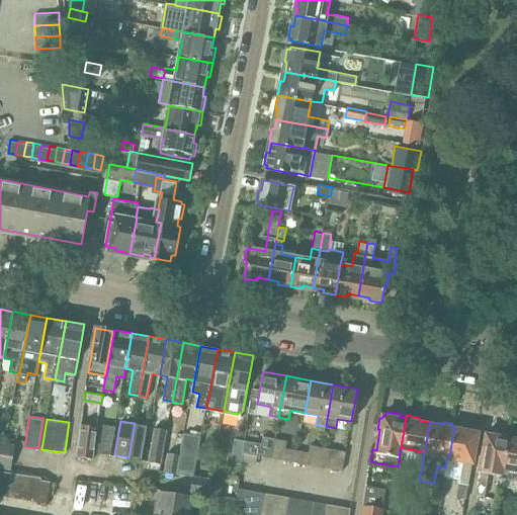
[(77,454),(93,457),(98,426),(81,423),(77,454)]
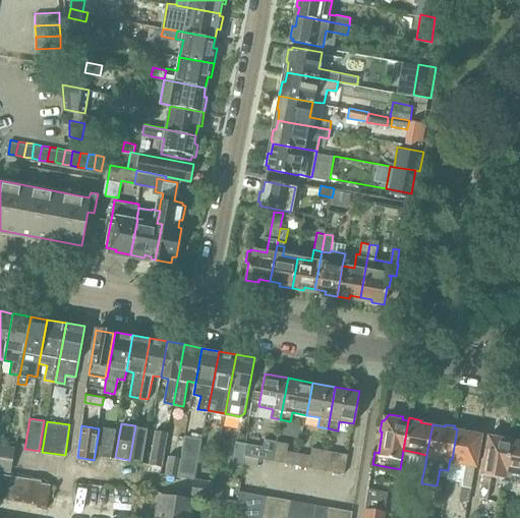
[(116,427),(103,425),(98,454),(111,456),(116,427)]
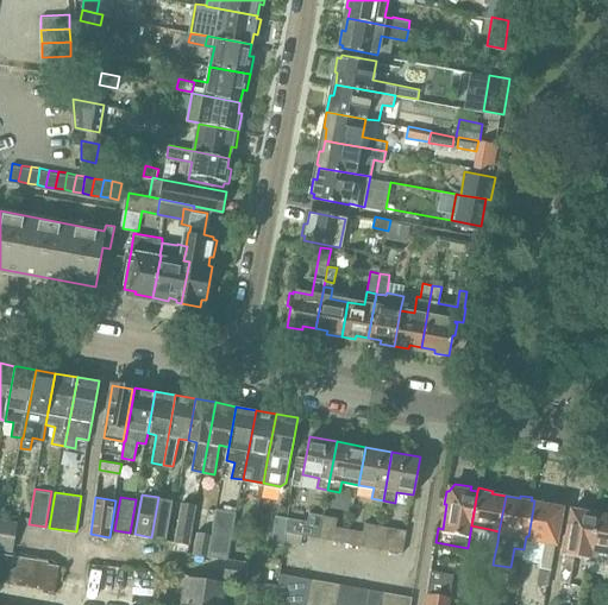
[(158,497),(151,537),(165,540),(173,499),(158,497)]
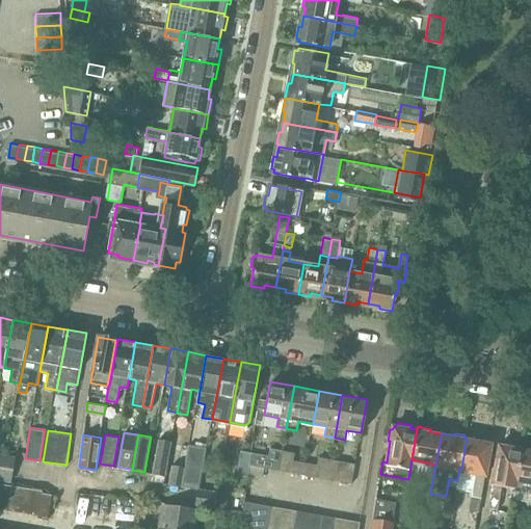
[(467,438),(461,469),(475,471),(476,472),(472,496),(481,497),(486,473),(492,443),(479,441),(480,438),(470,437),(470,439),(467,438)]
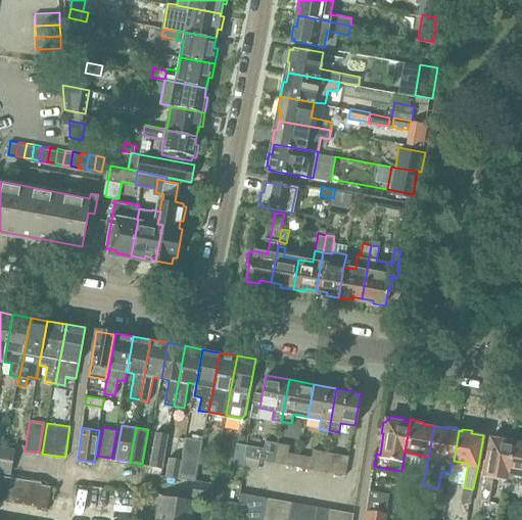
[(169,433),(155,430),(149,465),(162,467),(169,433)]
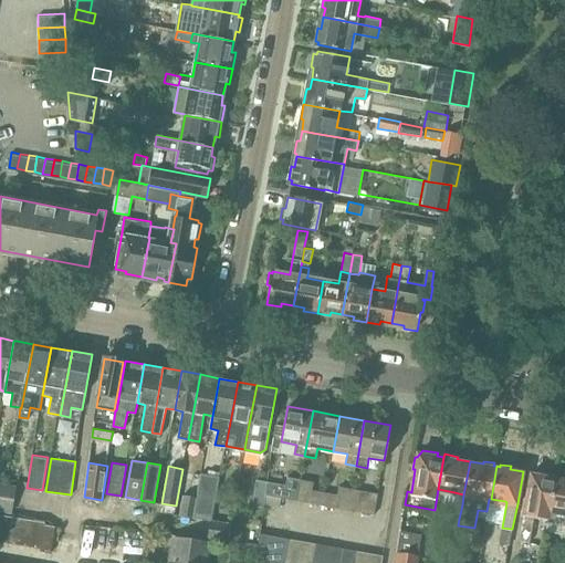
[(531,470),(520,540),(530,541),(531,532),(534,515),(542,518),(548,519),(556,475),(551,473),(551,476),(545,475),(546,472),(533,470),(531,470)]
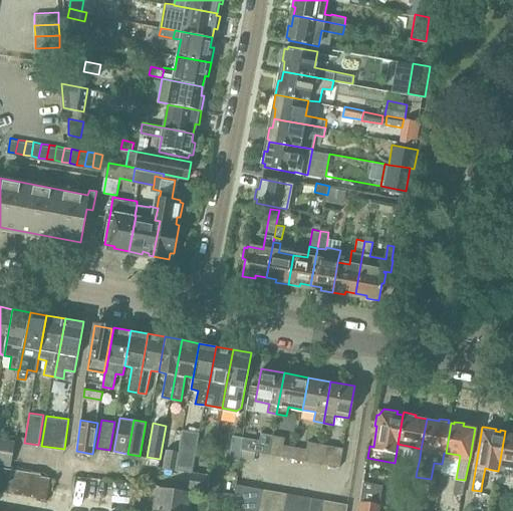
[(180,446),(179,450),(176,469),(193,471),(200,432),(183,429),(180,446)]
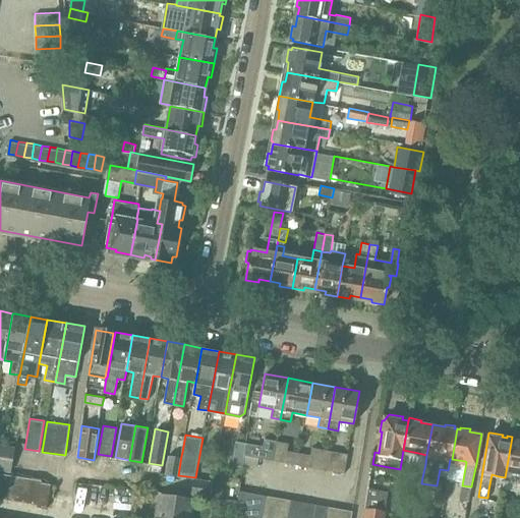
[(505,477),(505,479),(519,482),(517,494),(519,495),(519,438),(512,437),(505,477)]
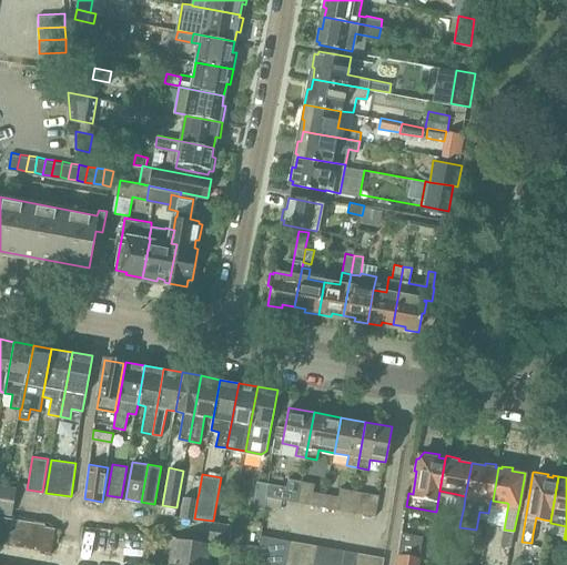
[(284,498),(296,501),(301,480),(289,477),(287,485),(270,482),(266,505),(282,507),(284,498)]
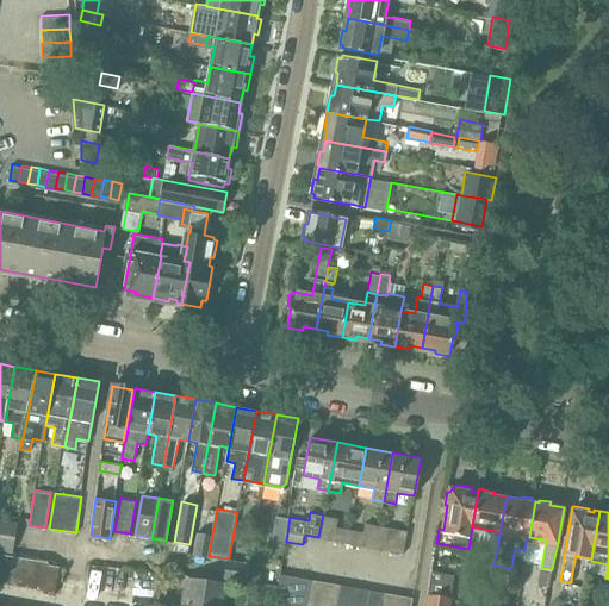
[(285,544),(286,542),(290,517),(277,514),(272,543),(285,544)]
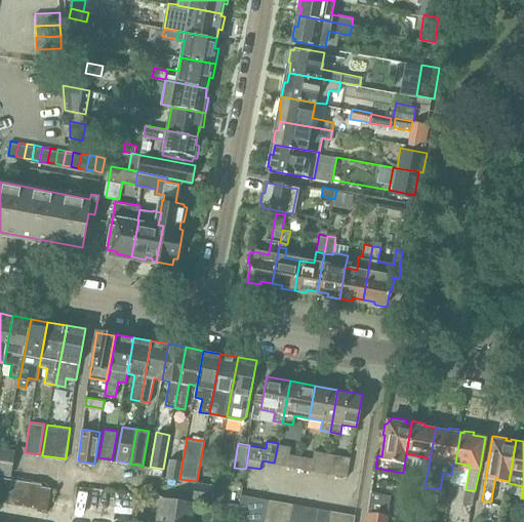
[(291,445),(278,443),(274,463),(299,468),(301,454),(290,452),(291,445)]
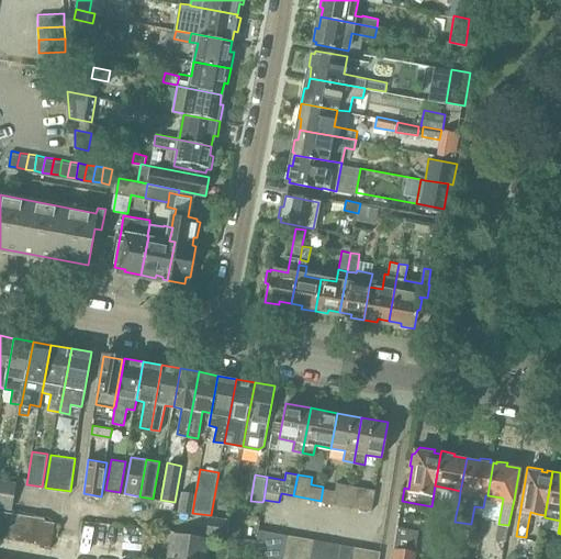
[(17,481),(0,478),(0,506),(12,509),(17,481)]
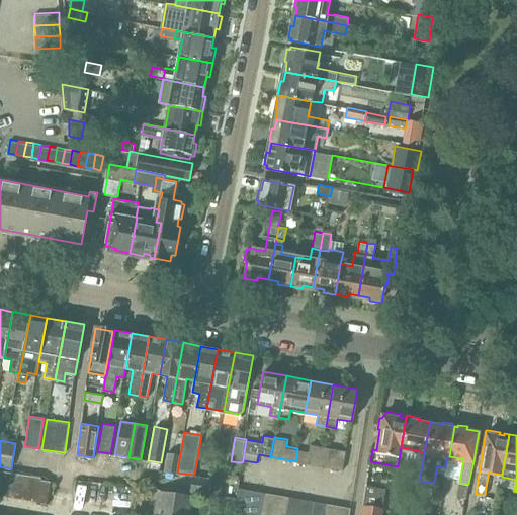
[(295,461),(319,465),(323,446),(311,443),(310,451),(297,448),(295,461)]
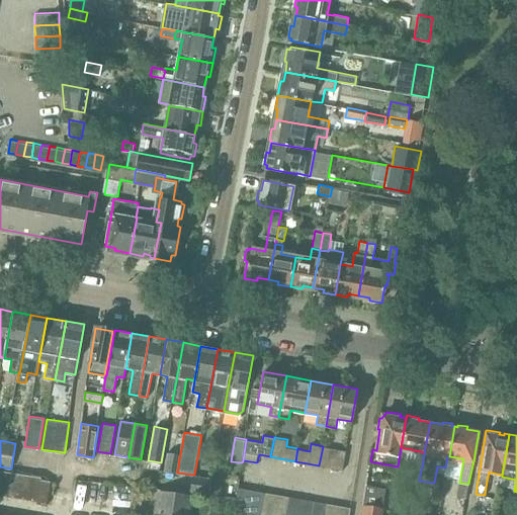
[(346,450),(323,446),(319,465),(343,470),(346,450)]
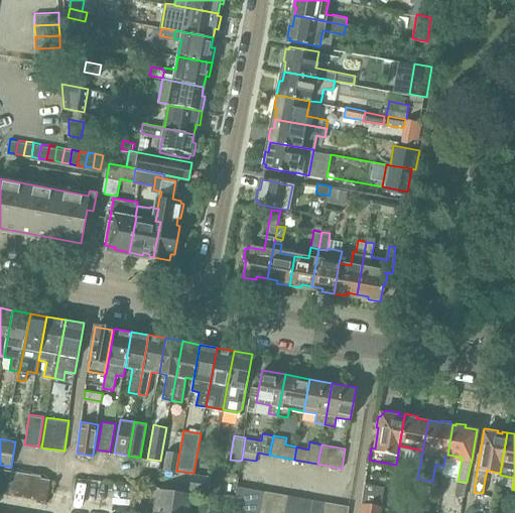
[(163,468),(176,471),(179,452),(166,450),(163,468)]
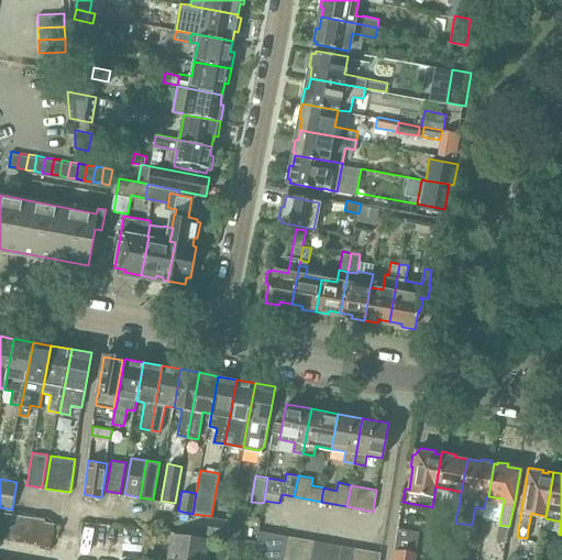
[(450,500),(448,514),(456,516),(460,502),(450,500)]
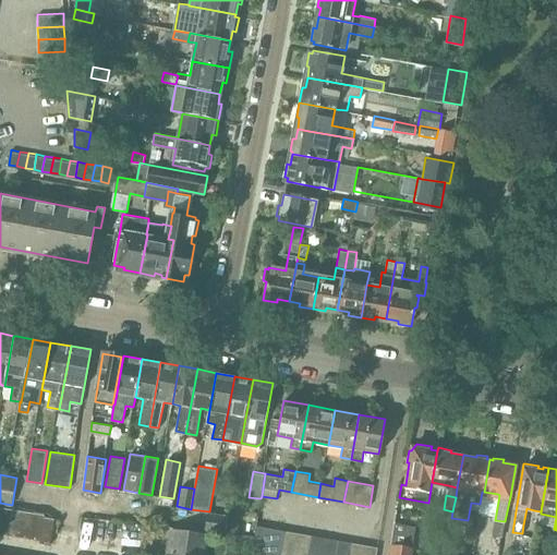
[(0,531),(40,540),(40,542),(50,543),(52,531),(58,531),(59,521),(55,520),(55,518),(45,516),(45,514),(0,505),(0,531)]
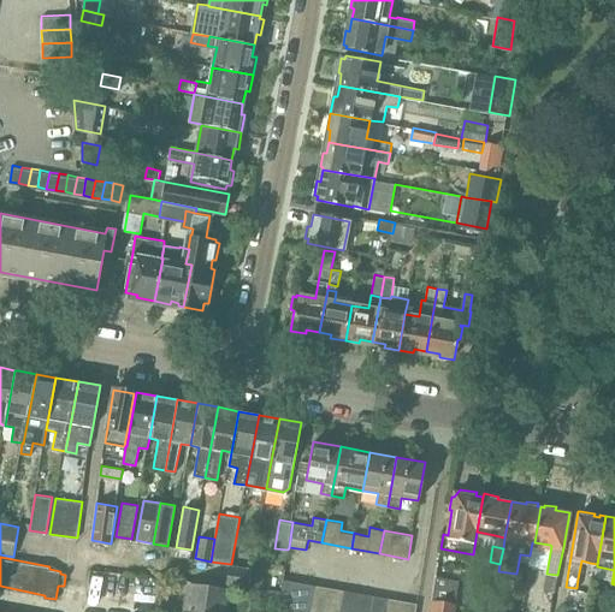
[(248,588),(252,571),(229,568),(226,584),(248,588)]
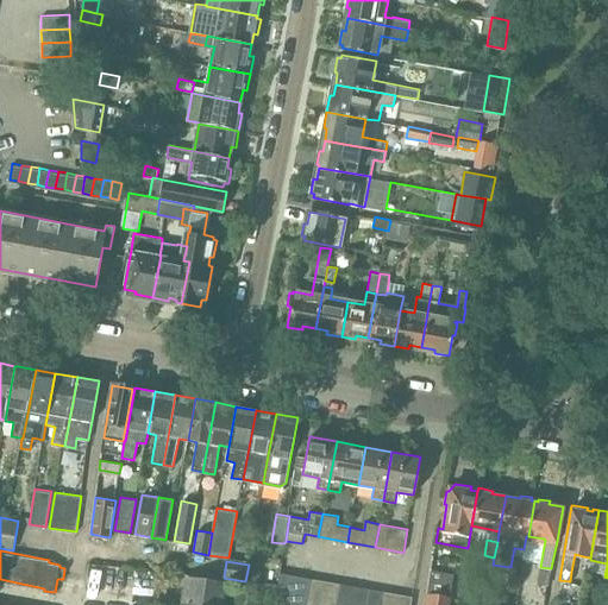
[(428,592),(425,604),(447,604),(450,596),(453,573),(432,569),(428,592)]
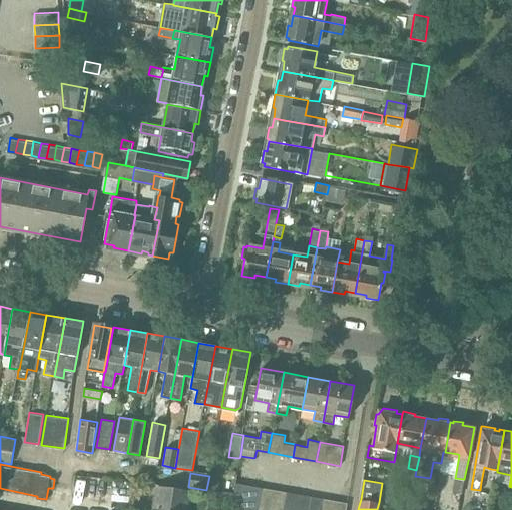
[(231,507),(244,509),(249,485),(235,483),(231,507)]
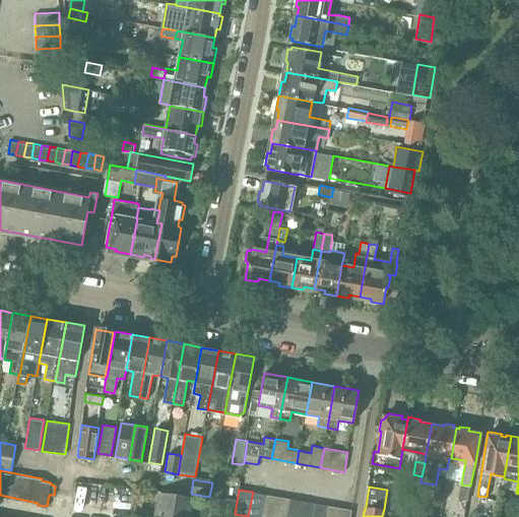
[(260,516),(265,494),(253,492),(248,516),(253,516),(260,516)]
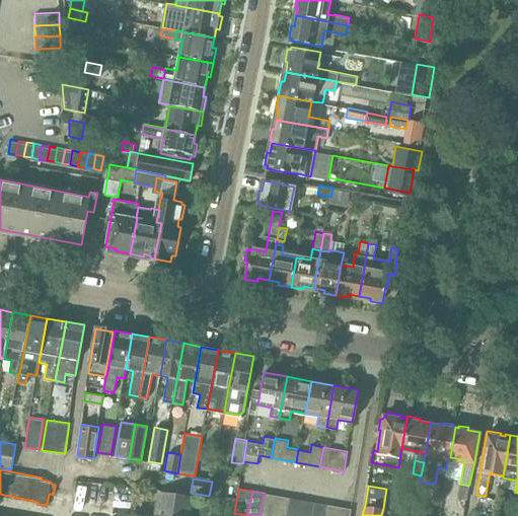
[(187,515),(191,497),(159,493),(155,515),(187,515)]
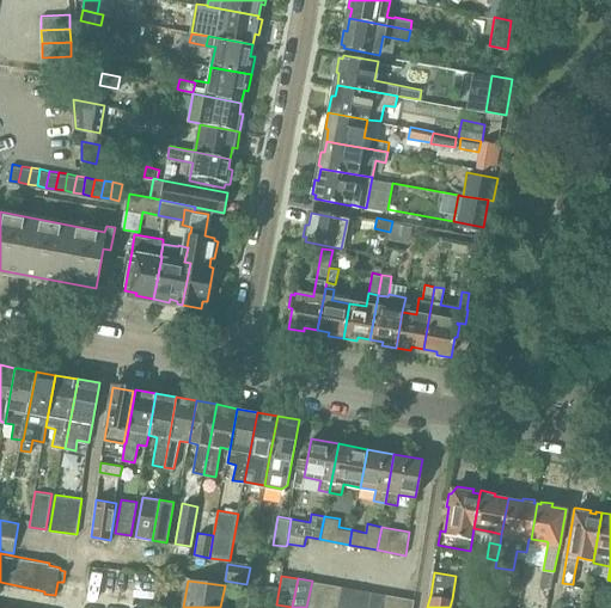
[(306,607),(322,607),(327,583),(312,581),(306,607)]
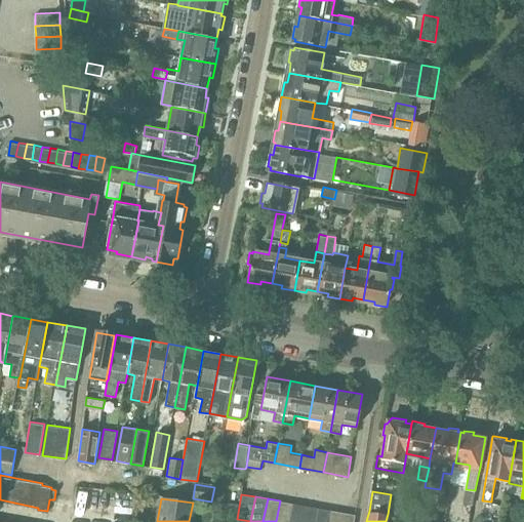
[(276,521),(289,521),(293,504),(280,500),(276,521)]
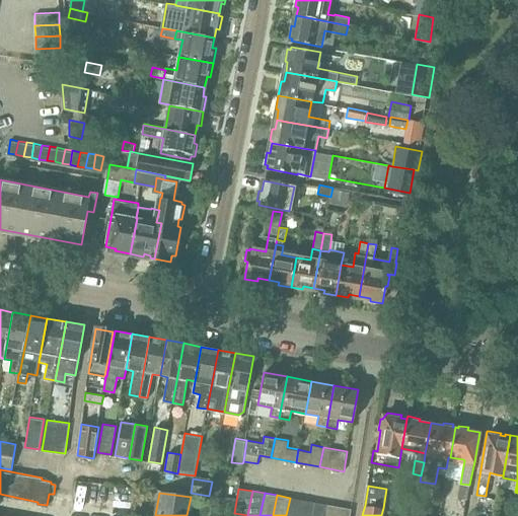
[(298,515),(301,500),(290,498),(286,515),(298,515)]
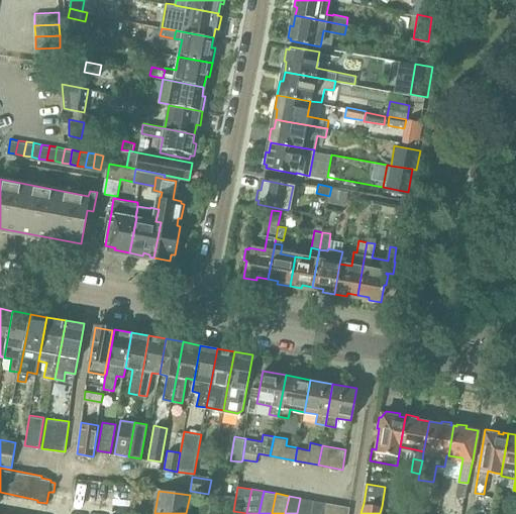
[(297,513),(310,513),(313,500),(300,498),(297,513)]
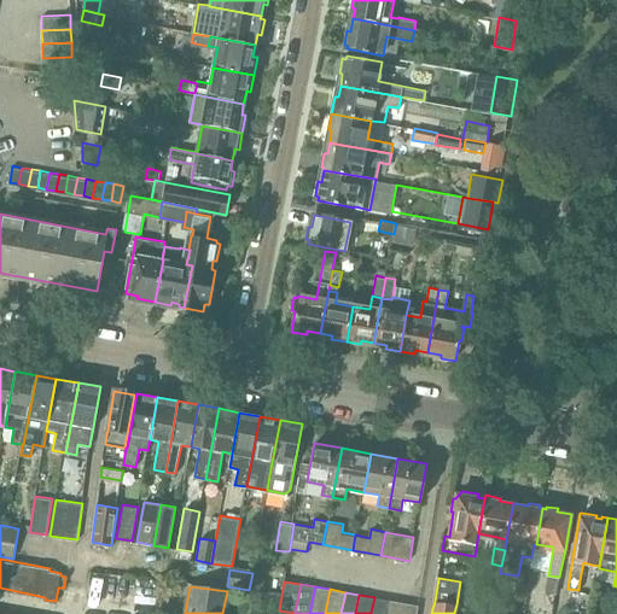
[(386,613),(389,600),(374,597),(371,613),(386,613)]
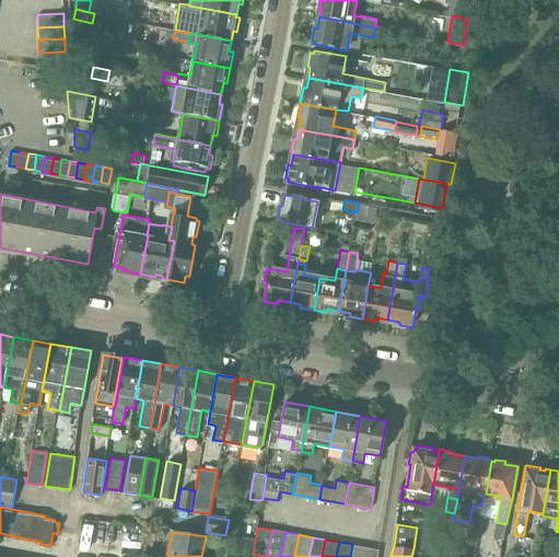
[(350,556),(364,556),(367,546),(352,544),(350,556)]
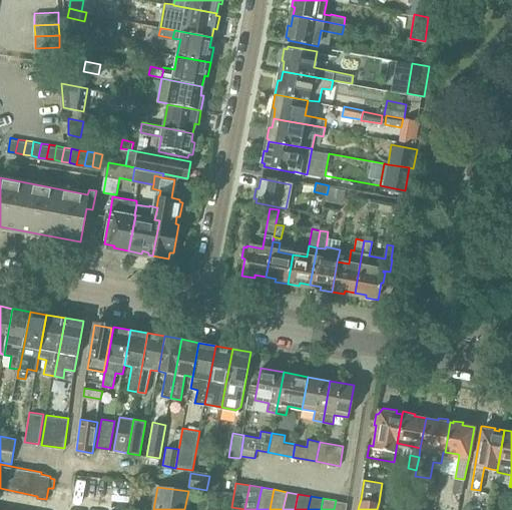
[(346,509),(348,502),(336,500),(334,509),(346,509)]
